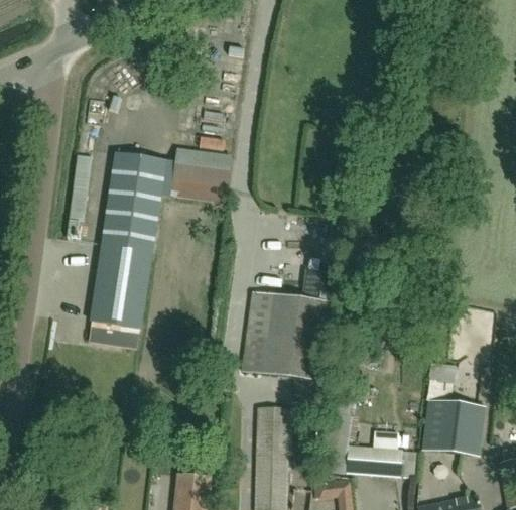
[(211,138),(210,148),(234,151),(235,141),(211,138)]
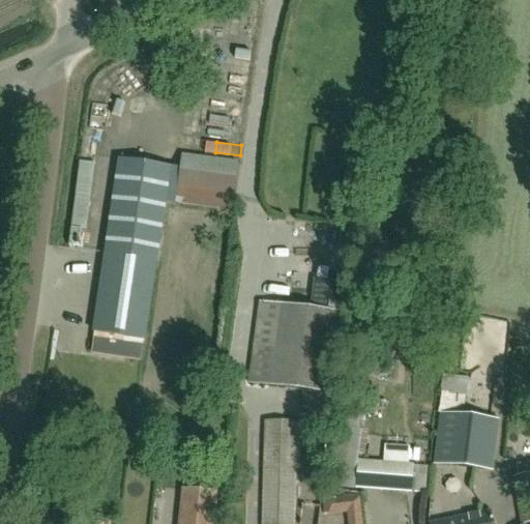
[(182,148),(180,163),(177,181),(178,181),(177,183),(175,198),(232,205),(234,191),(238,156),(182,148)]
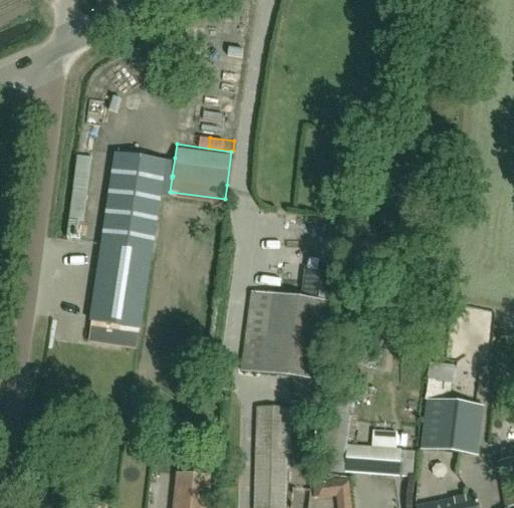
[(166,157),(114,149),(88,317),(91,318),(88,337),(137,345),(140,325),(141,325),(166,157)]
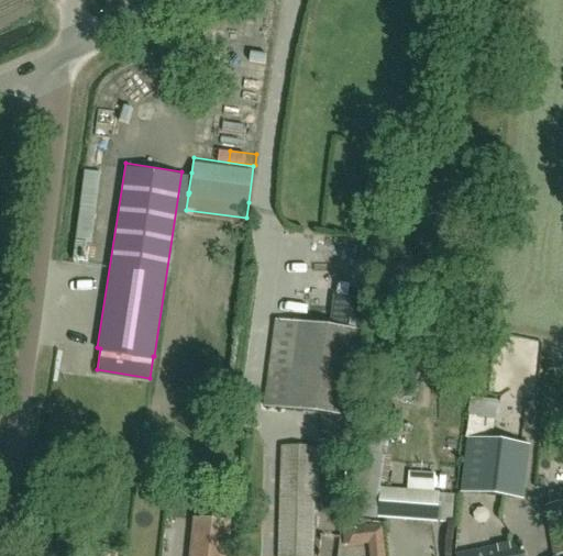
[(79,212),(76,236),(73,255),(84,256),(87,237),(89,213),(95,214),(100,166),(85,165),(79,212)]
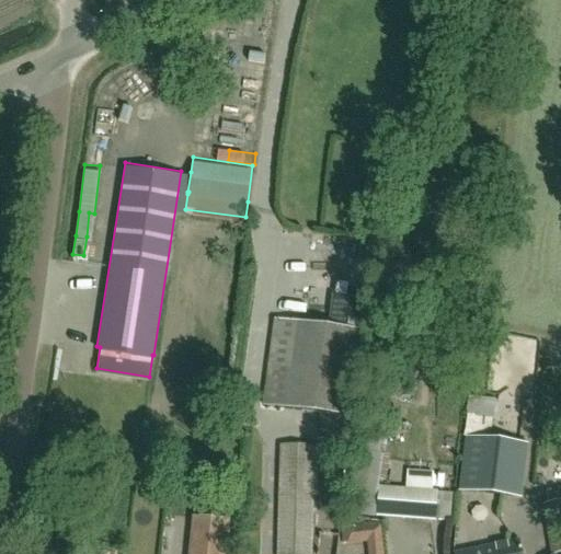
[(365,326),(274,313),(262,400),(353,412),(365,326)]
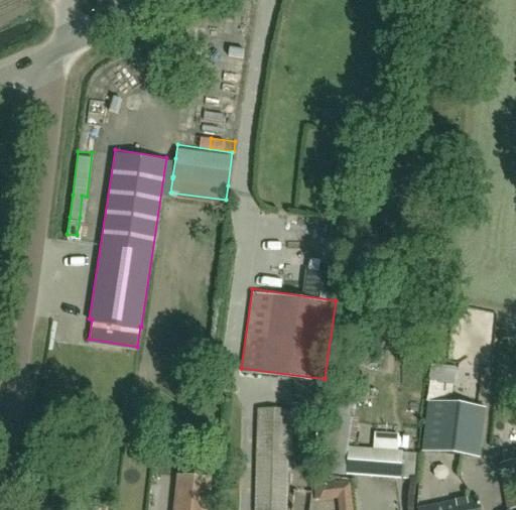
[(339,472),(361,473),(362,392),(340,391),(339,472)]
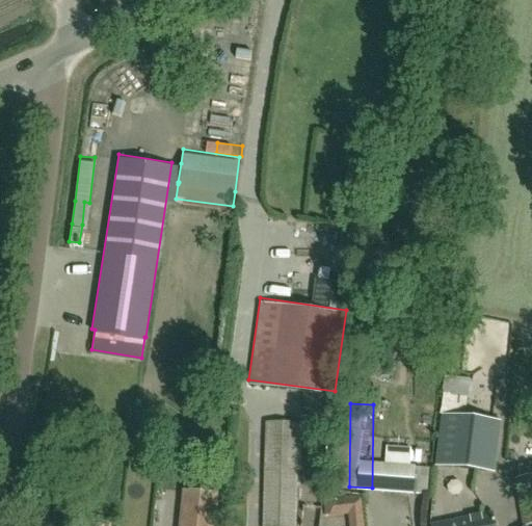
[(434,462),(459,464),(473,466),(495,468),(501,416),(466,412),(447,410),(441,410),(434,462)]
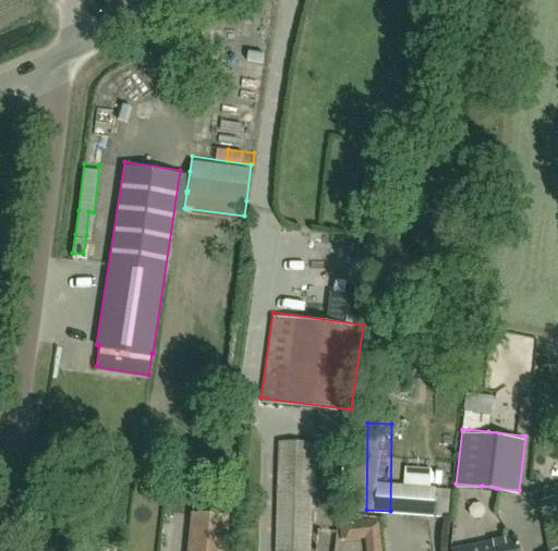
[(275,550),(310,550),(312,488),(316,488),(316,438),(278,437),(275,550)]
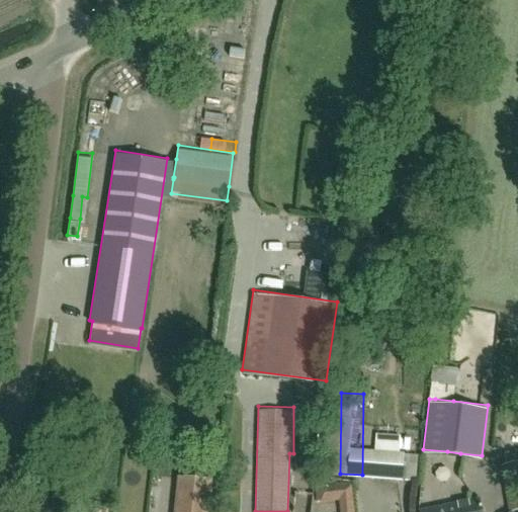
[(376,430),(375,446),(372,445),(370,474),(399,477),(401,447),(398,447),(399,431),(376,430)]
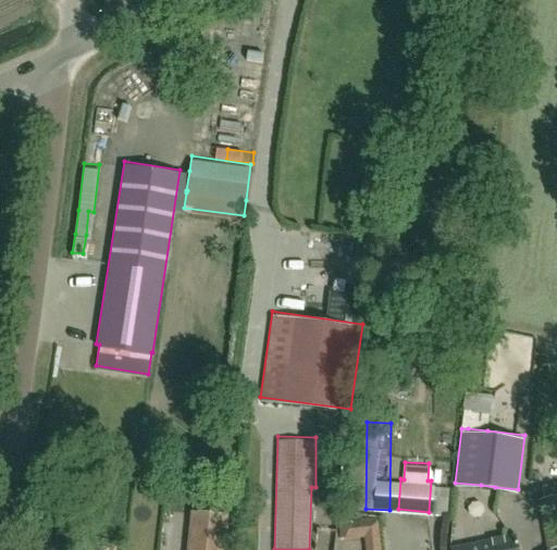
[(547,546),(556,545),(556,492),(540,496),(547,546)]
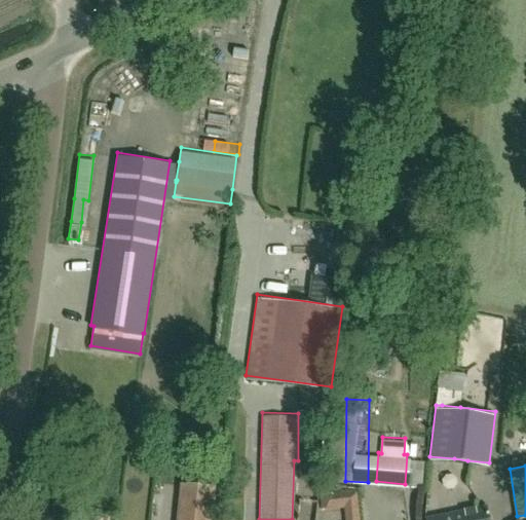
[(212,519),(216,483),(213,483),(180,480),(175,519),(212,519)]
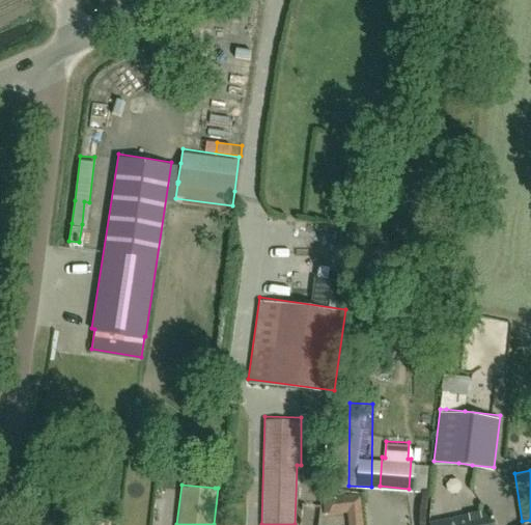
[(351,507),(360,507),(358,490),(348,491),(351,507)]
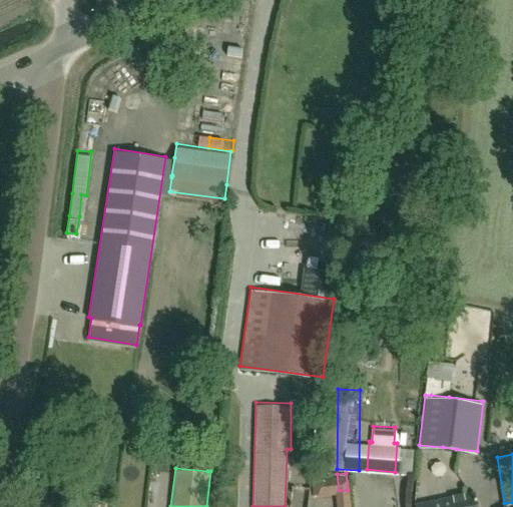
[(321,492),(319,476),(311,477),(313,493),(321,492)]
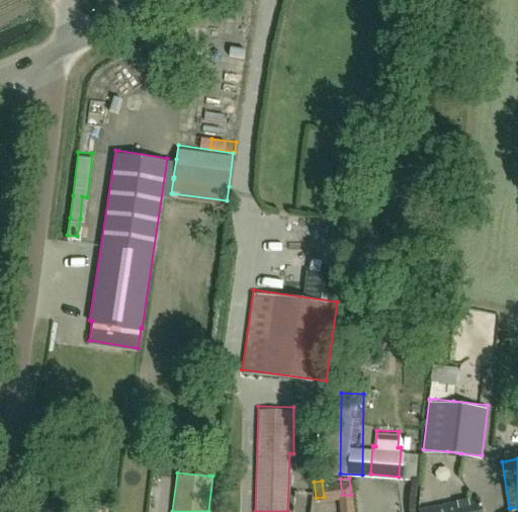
[(483,511),(480,494),(419,506),(420,511),(483,511)]
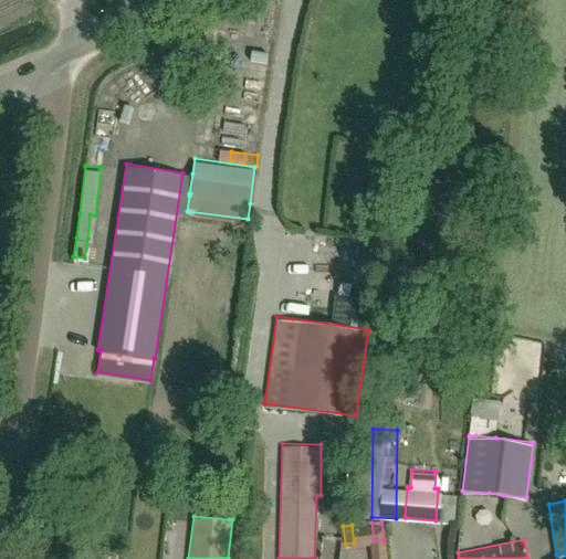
[(39,540),(34,558),(51,558),(54,542),(39,540)]
